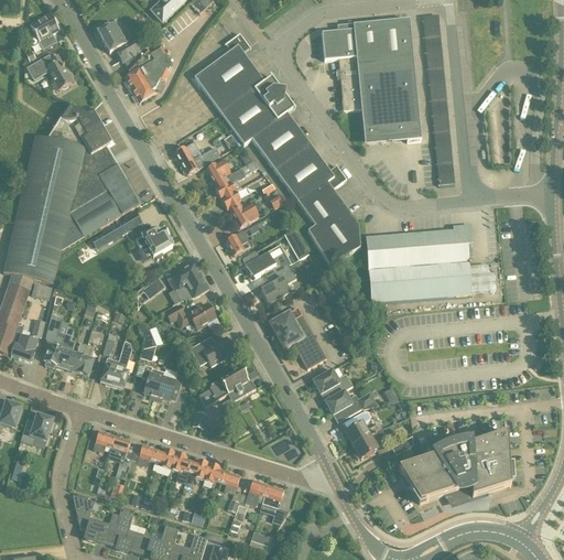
[(159,0),(149,9),(162,23),(187,0),(159,0)]
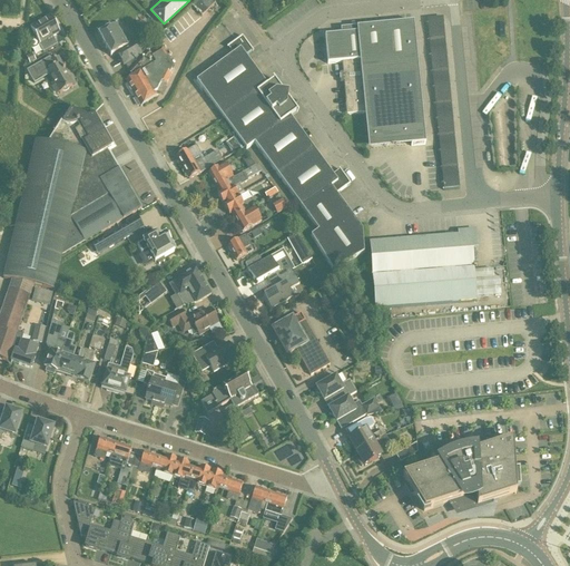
[(202,12),(215,0),(194,0),(192,2),(202,12)]
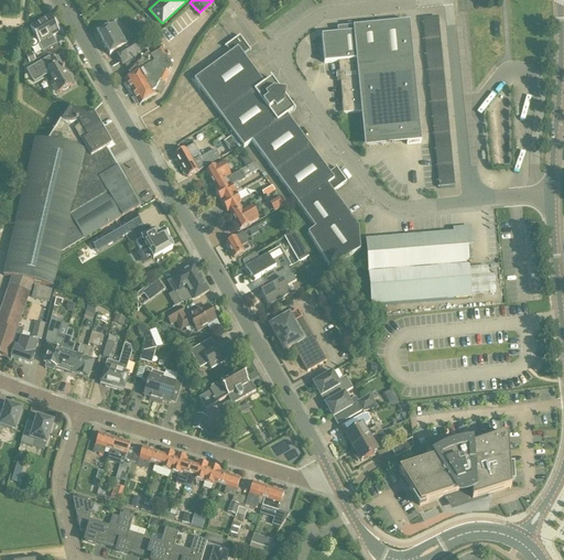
[(40,40),(60,29),(50,12),(30,23),(40,40)]
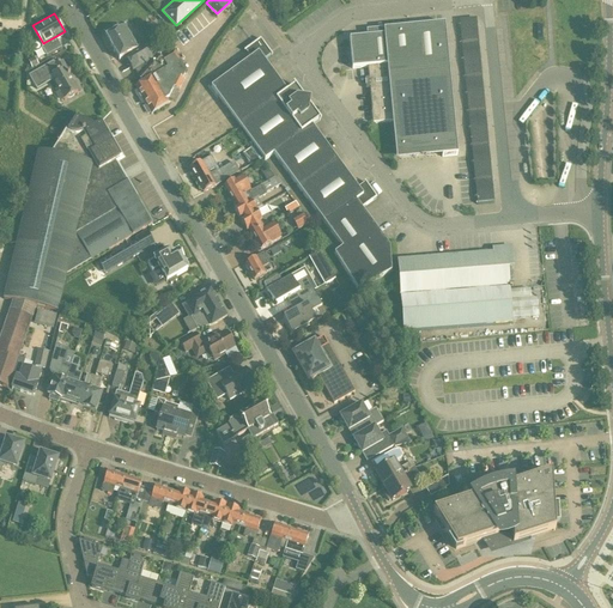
[(457,152),(444,22),(383,28),(384,32),(350,35),(352,65),(368,64),(372,107),(371,107),(372,120),(393,117),(396,151),(442,146),(442,153),(457,152)]
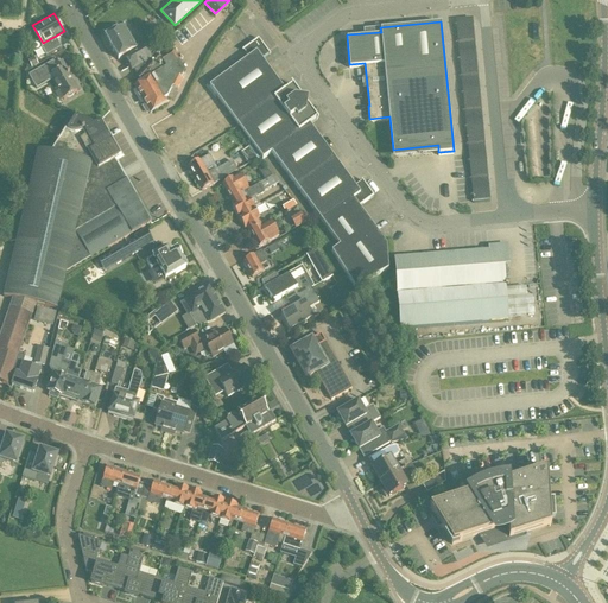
[(138,74),(150,58),(147,57),(151,55),(140,37),(134,40),(125,23),(116,27),(113,23),(103,29),(106,33),(119,56),(125,52),(133,68),(134,68),(138,74)]
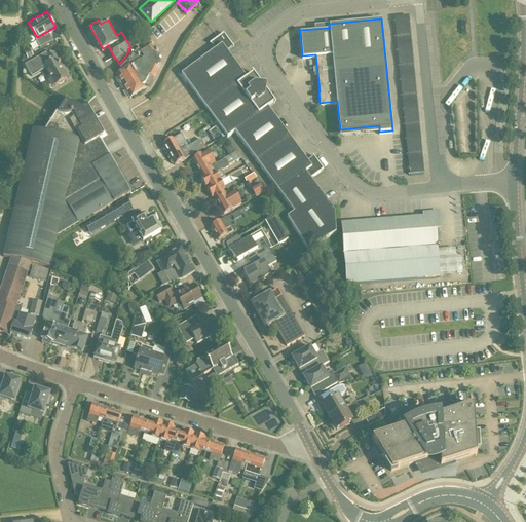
[(201,36),(208,25),(200,22),(194,33),(201,36)]
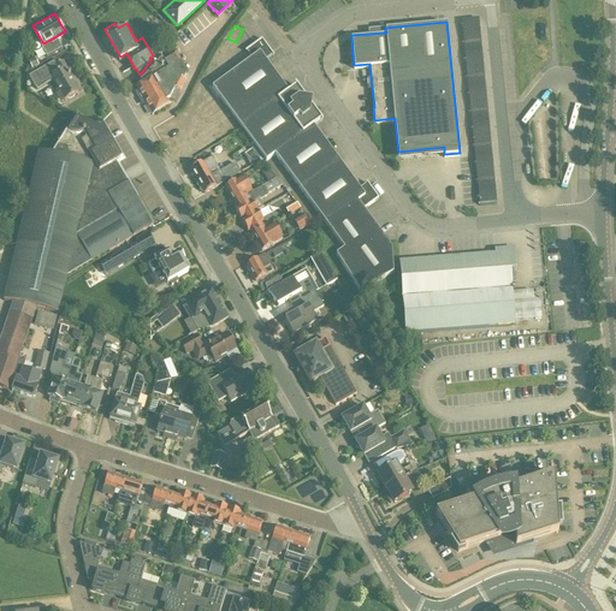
[(276,152),(326,221),(339,238),(344,245),(336,251),(360,288),(394,270),(391,244),(388,239),(388,238),(363,206),(379,195),(367,179),(360,185),(314,123),(321,117),(296,83),(289,88),(266,57),(273,51),(262,35),(256,40),(247,47),(252,54),(212,84),(241,122),(244,129),(264,154),(266,158),(276,152)]
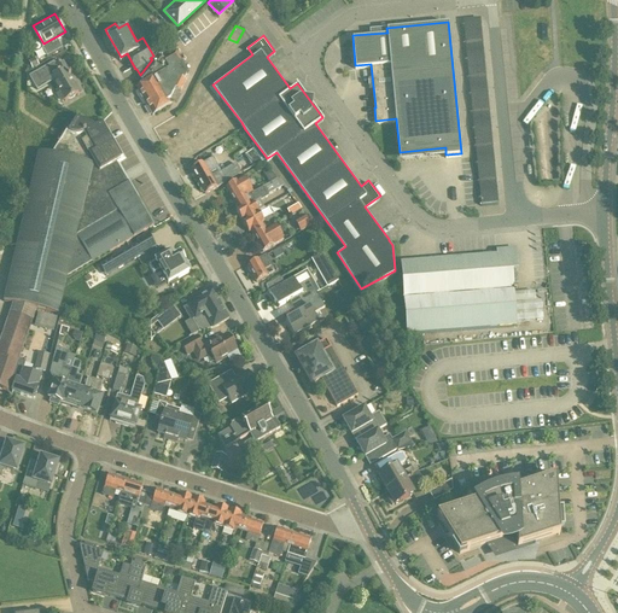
[(152,59),(140,75),(140,76),(134,80),(144,97),(153,112),(172,101),(169,98),(170,97),(174,99),(180,88),(180,89),(190,71),(172,41),(158,52),(159,53),(153,62),(152,59)]
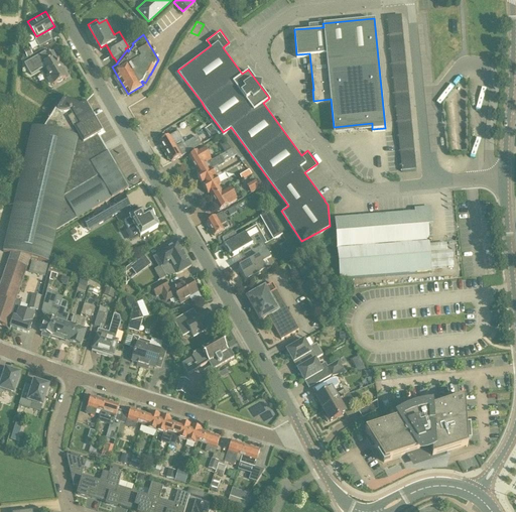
[(26,50),(36,45),(32,37),(22,43),(26,50)]
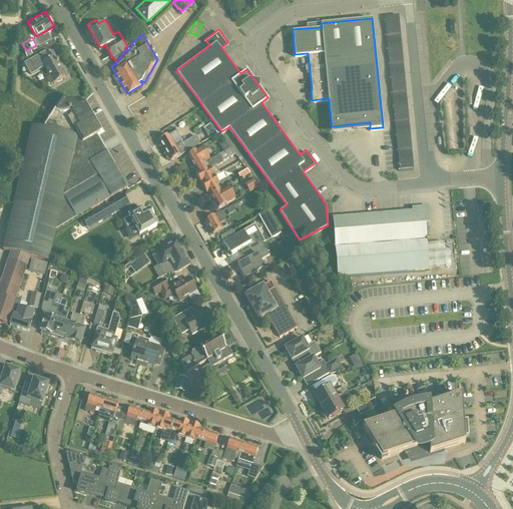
[(51,82),(65,74),(57,60),(58,59),(52,48),(46,52),(49,57),(42,61),(49,73),(47,75),(51,82)]
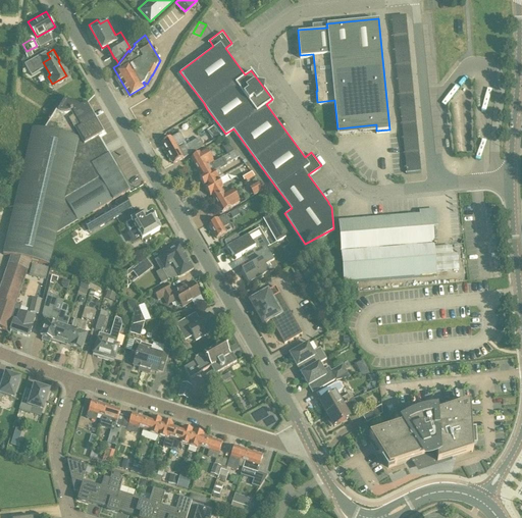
[(37,82),(40,75),(34,72),(31,65),(22,65),(22,75),(37,82)]
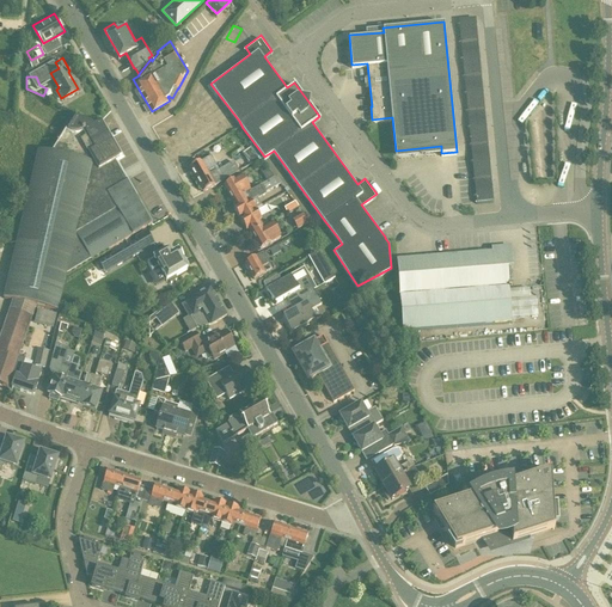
[(48,108),(51,100),(31,91),(29,98),(48,108)]
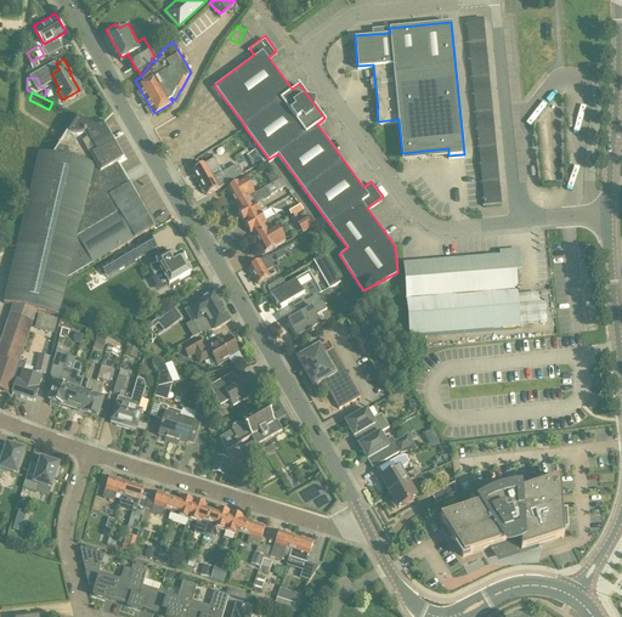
[(95,124),(75,114),(66,131),(52,153),(39,151),(4,299),(58,312),(68,276),(92,261),(135,237),(154,225),(139,198),(135,191),(129,180),(129,179),(128,180),(122,169),(117,162),(120,159),(120,158),(100,123),(99,123),(95,124)]
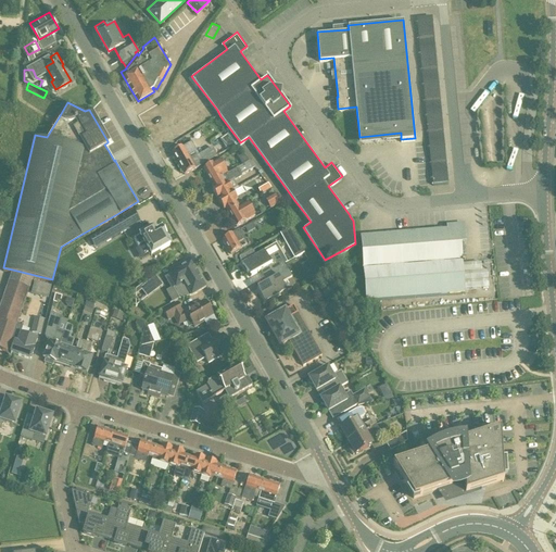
[(227,147),(235,141),(232,138),(227,130),(219,136),(227,147)]
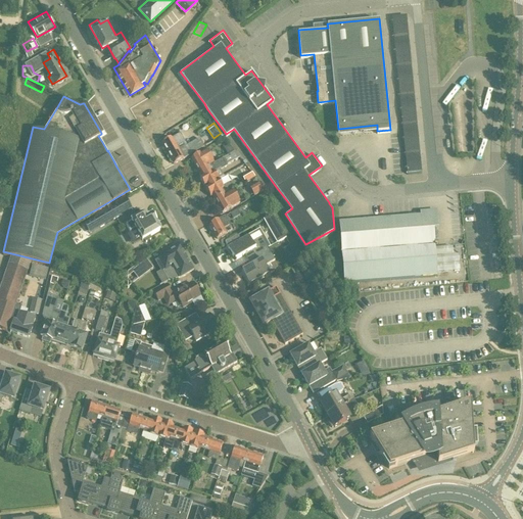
[(186,144),(179,132),(172,136),(172,135),(162,141),(174,161),(190,152),(185,144),(186,144)]
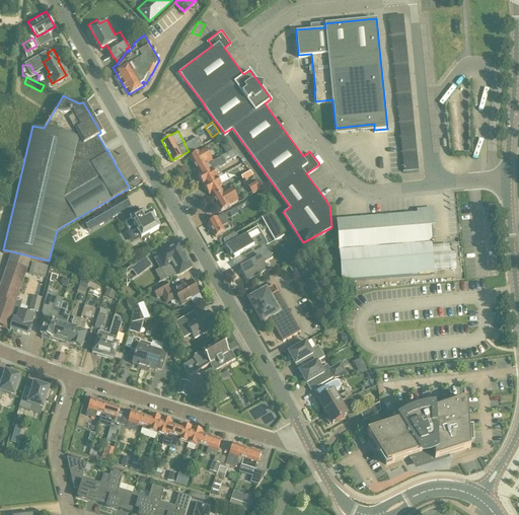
[(110,148),(127,143),(125,135),(108,140),(110,148)]
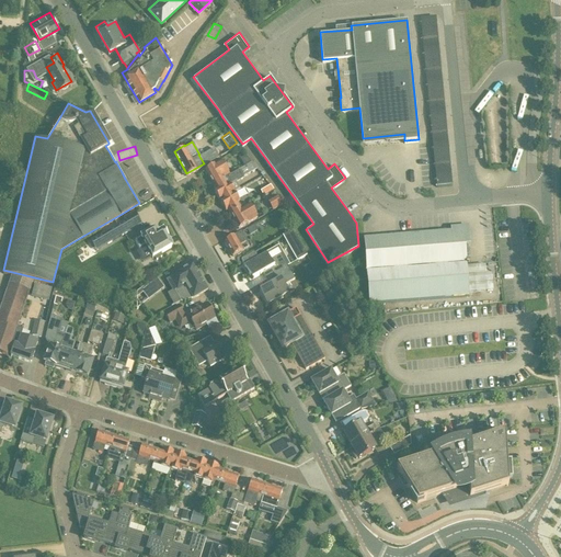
[(244,163),(252,159),(247,152),(240,156),(244,163)]
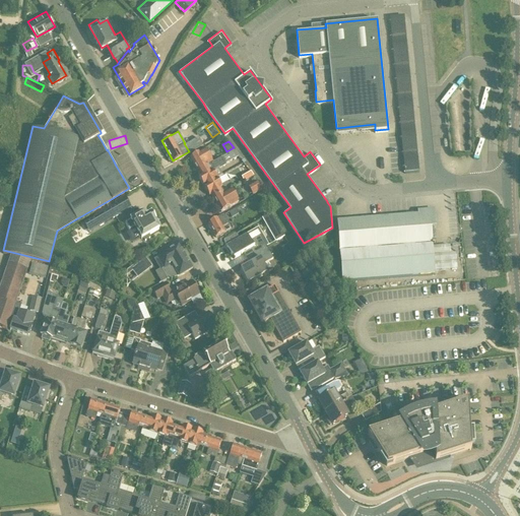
[(212,159),(205,146),(190,154),(197,168),(212,159)]
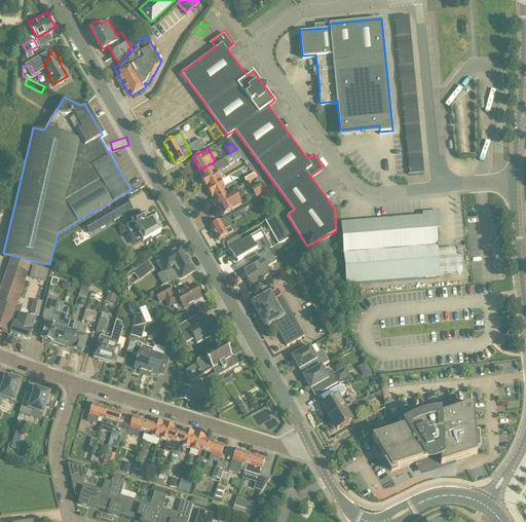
[(205,185),(220,178),(220,177),(225,174),(222,169),(228,164),(229,162),(240,155),(236,149),(229,153),(215,161),(199,170),(202,175),(200,176),(205,185)]
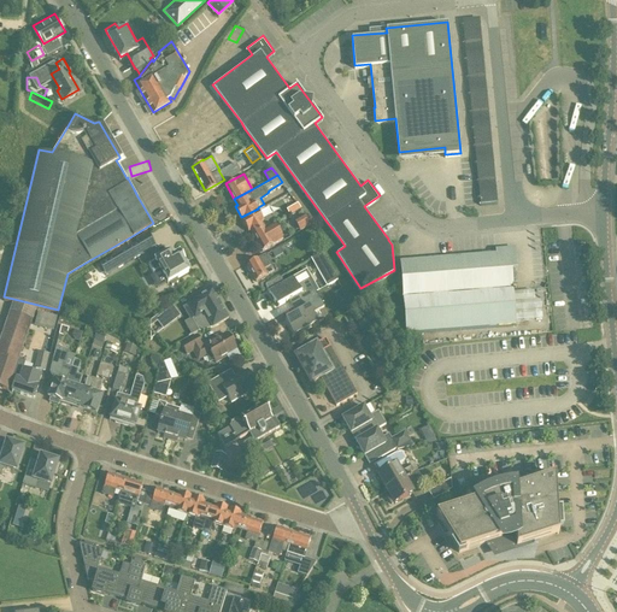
[(289,212),(299,206),(300,205),(298,200),(287,207),(289,212)]
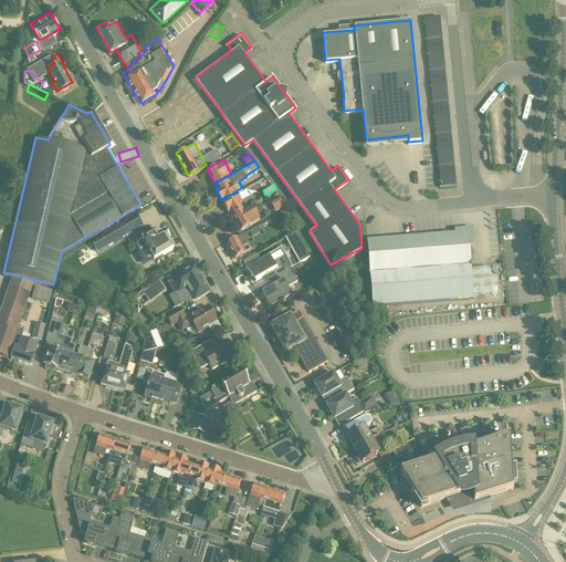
[(243,208),(242,207),(239,200),(241,199),(237,191),(221,199),(228,210),(230,208),(232,214),(243,208)]
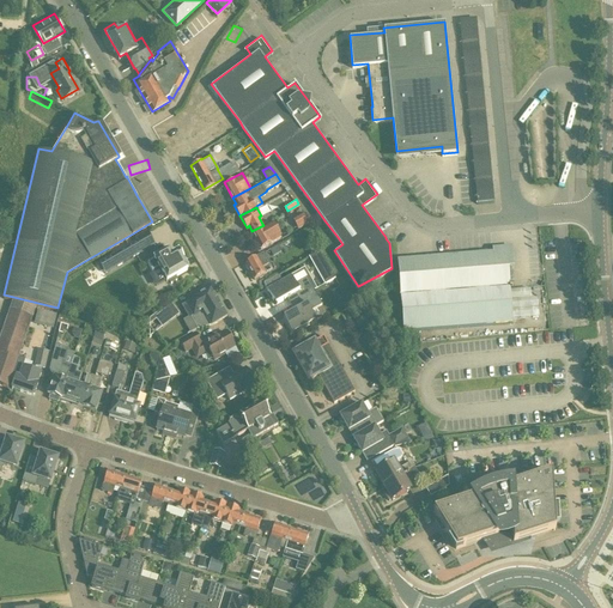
[(302,211),(292,217),(297,225),(308,219),(309,219),(304,211),(302,211)]
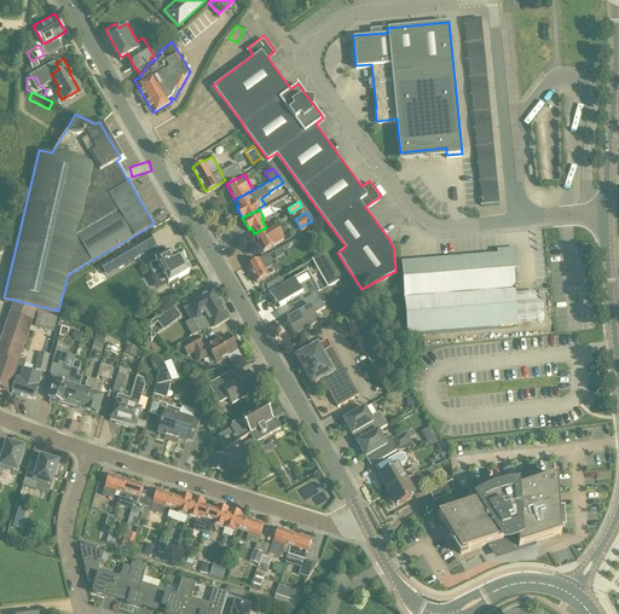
[(266,227),(254,233),(264,249),(284,237),(275,221),(265,226),(266,227)]
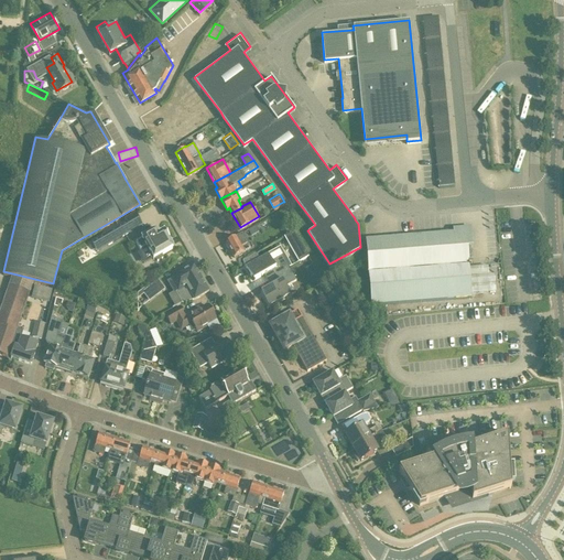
[(251,233),(259,228),(256,223),(248,227),(251,233)]
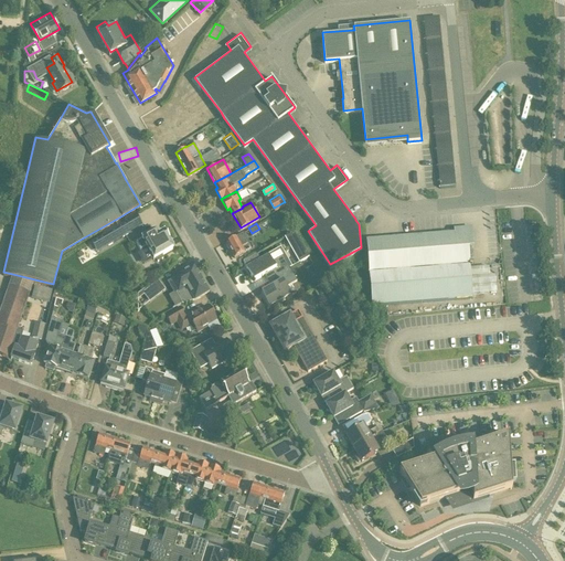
[(309,253),(295,229),(285,234),(299,260),(309,253)]
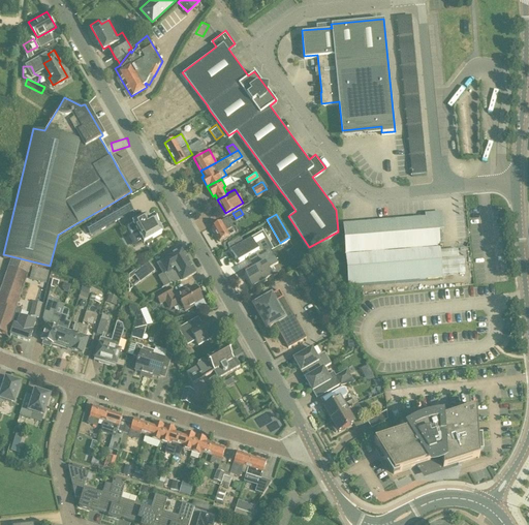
[(147,219),(145,215),(127,224),(131,232),(137,228),(144,240),(145,240),(148,243),(153,240),(152,236),(161,230),(162,226),(159,222),(157,222),(153,216),(147,219)]
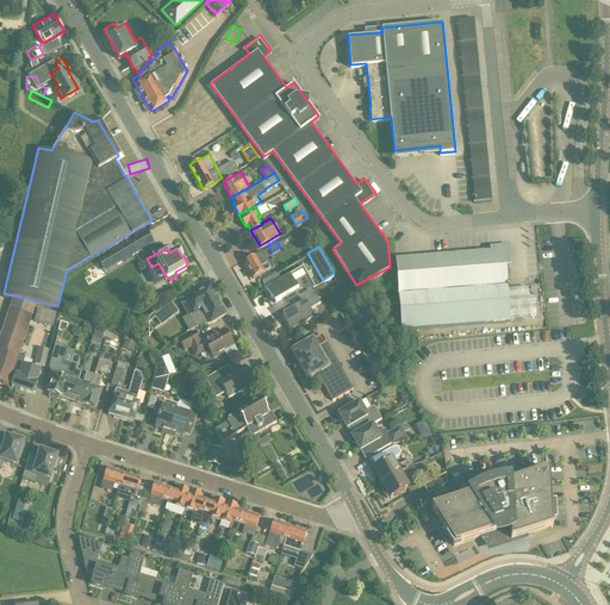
[(402,326),(509,318),(504,248),(396,256),(402,326)]
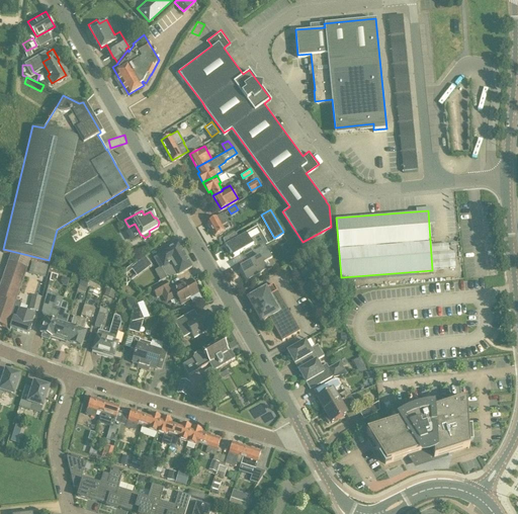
[(214,234),(224,229),(222,224),(228,220),(223,211),(207,221),(214,234)]
